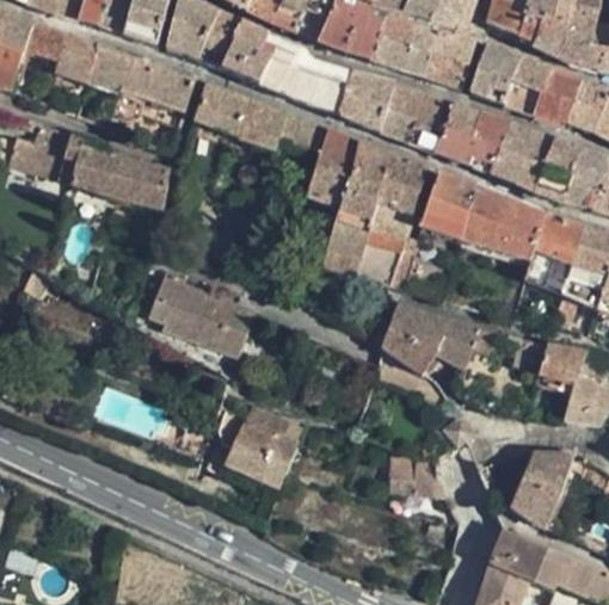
[(28,0),(26,4),(54,14),(57,0),(28,0)]
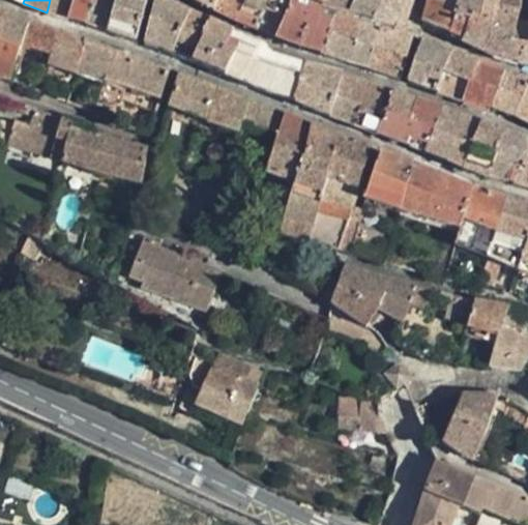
[(50,0),(47,12),(66,18),(71,0),(50,0)]
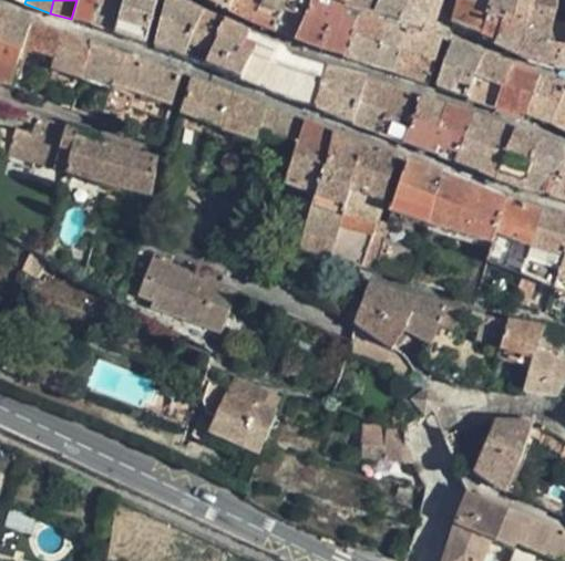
[(76,0),(71,19),(91,26),(99,0),(76,0)]
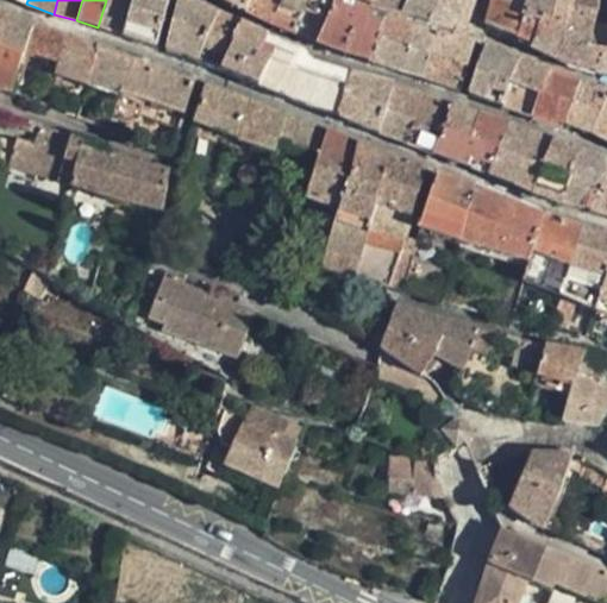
[(106,0),(98,27),(123,36),(132,0),(106,0)]
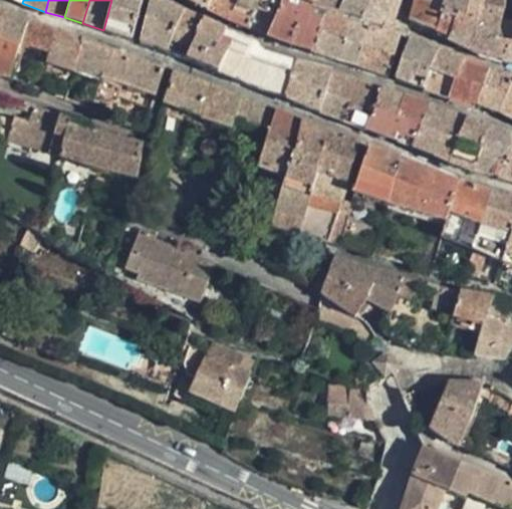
[(111,0),(103,30),(131,39),(141,0),(111,0)]
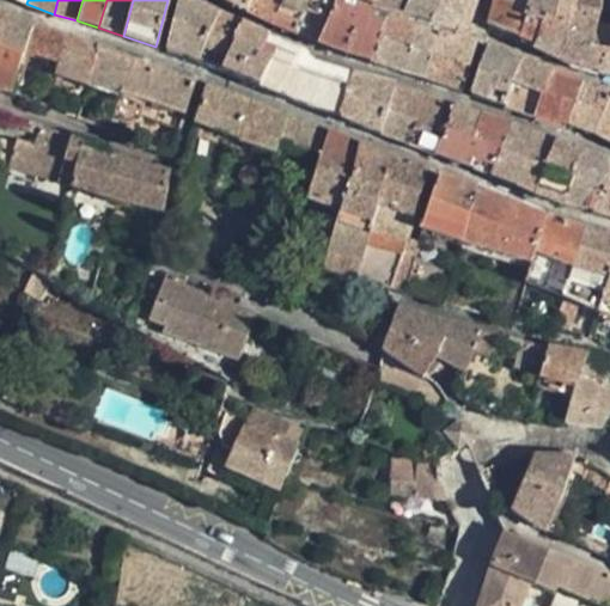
[(177,0),(165,49),(199,60),(219,12),(218,12),(193,0),(177,0)]
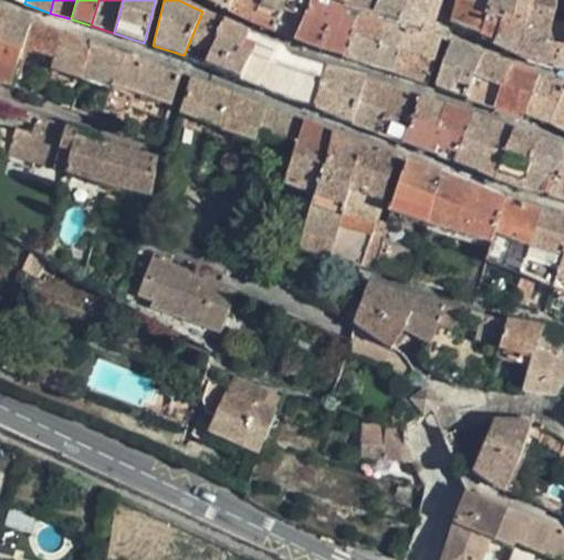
[(204,0),(227,10),(231,0),(204,0)]
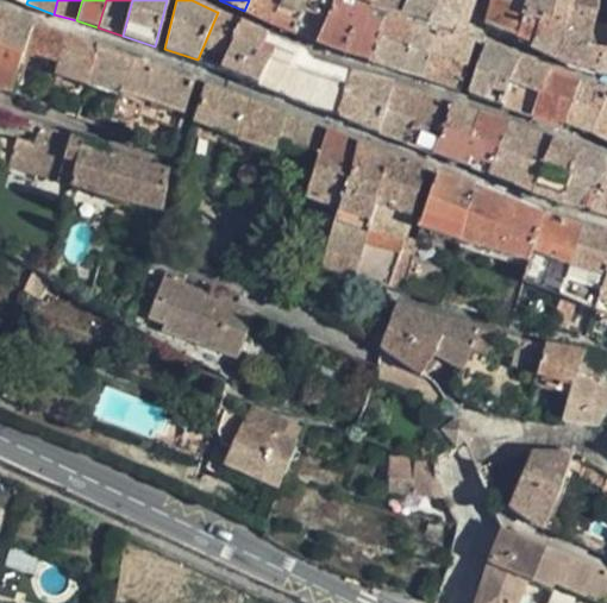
[(249,0),(244,11),(269,20),(279,0),(249,0)]
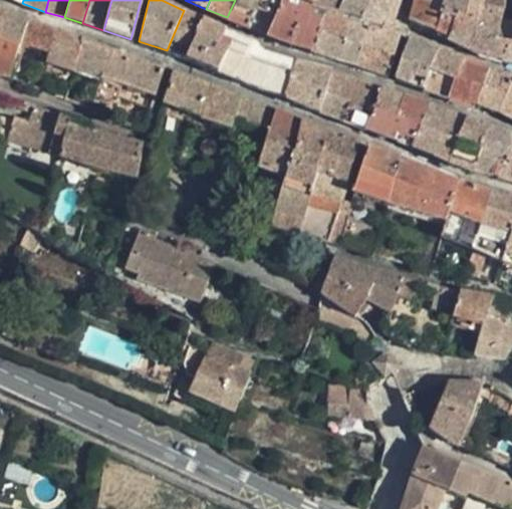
[(235,0),(227,17),(234,21),(247,26),(257,0),(235,0)]
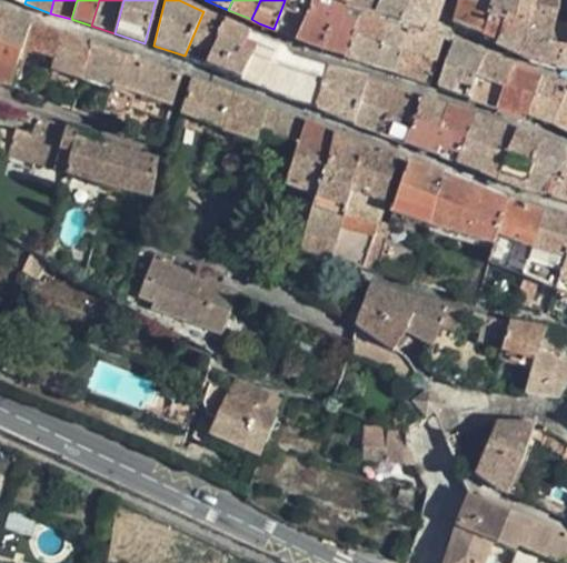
[(285,0),(274,29),(295,38),(310,0),(285,0)]
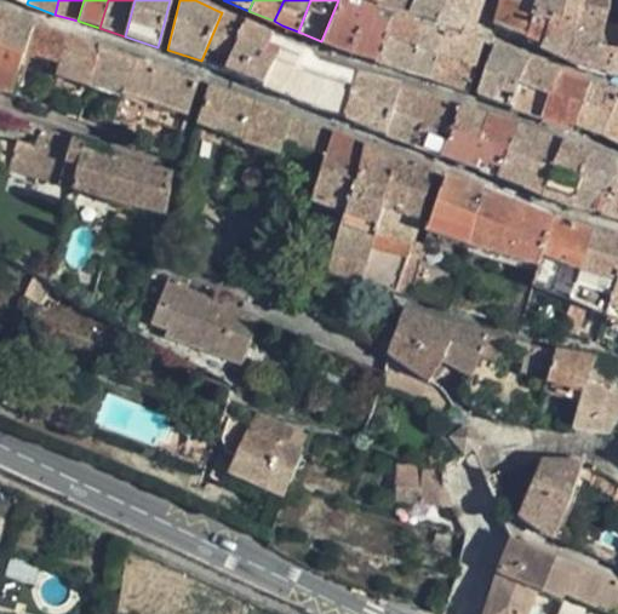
[(338,0),(321,41),(327,44),(362,56),(377,61),(393,10),(375,4),(365,0),(338,0)]
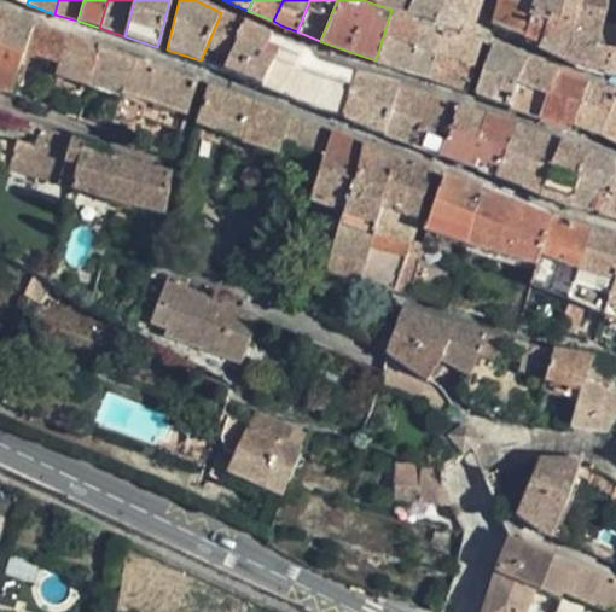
[(375,0),(373,4),(391,10),(406,13),(411,0),(375,0)]
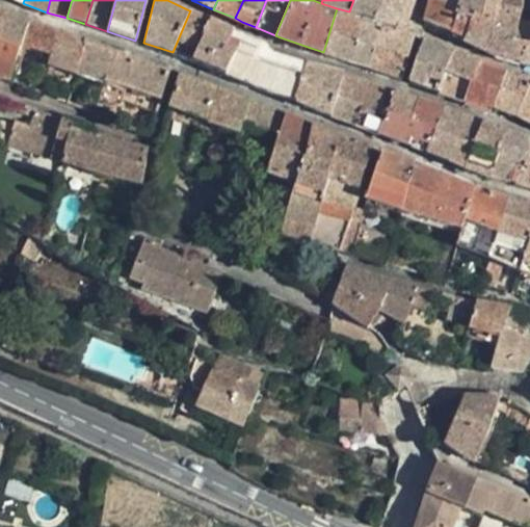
[(353,0),(349,11),(364,17),(375,20),(382,0),(353,0)]
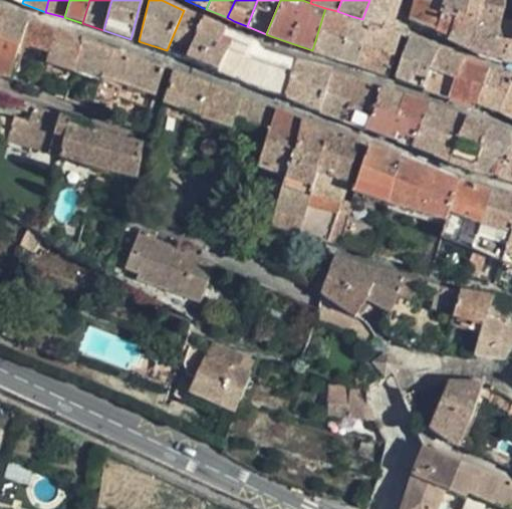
[(369,0),(362,19),(369,22),(388,27),(397,0),(369,0)]
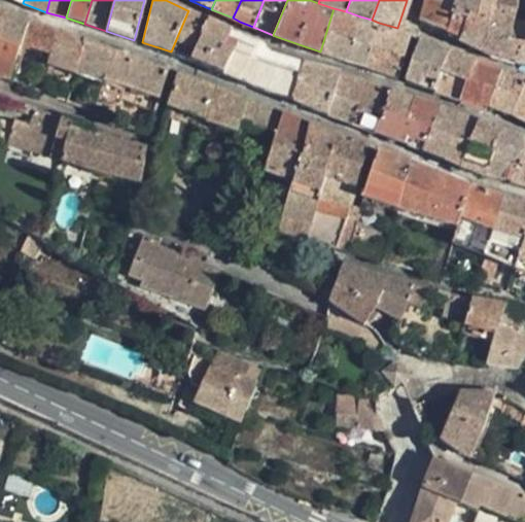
[(424,0),(418,20),(445,30),(451,13),(455,0),(424,0)]
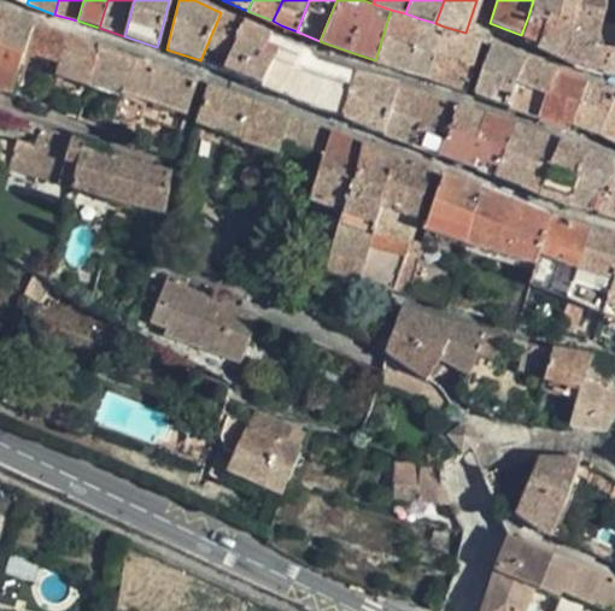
[(536,45),(563,59),(570,42),(575,7),(577,0),(533,0),(528,16),(545,18),(537,41),(536,45)]
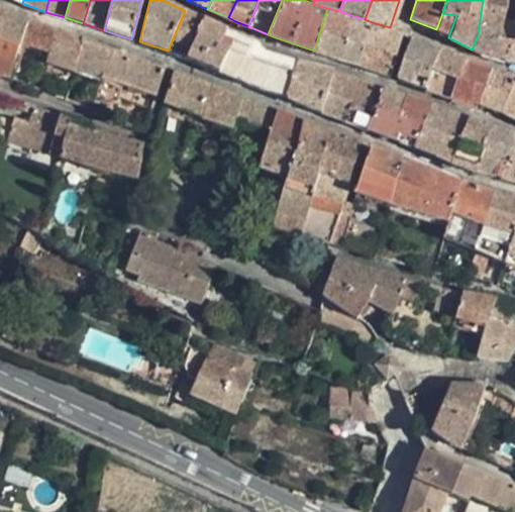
[(483,0),(482,6),(505,12),(506,0),(483,0)]
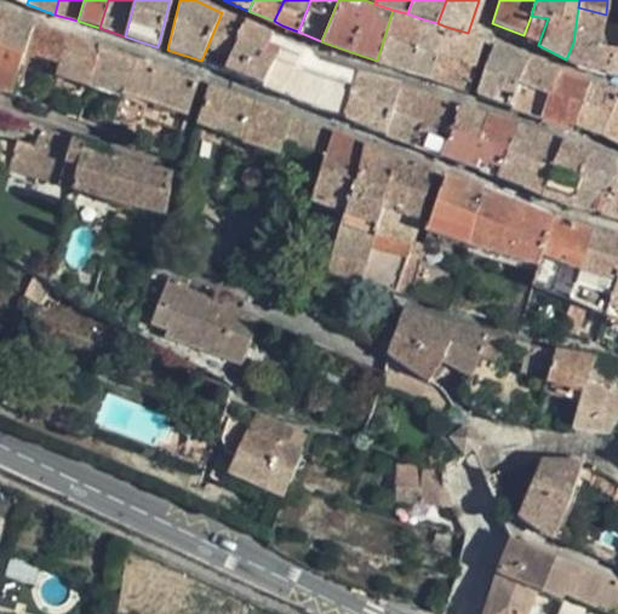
[(0,90),(12,92),(24,53),(27,46),(58,56),(66,32),(33,22),(0,5),(0,90)]
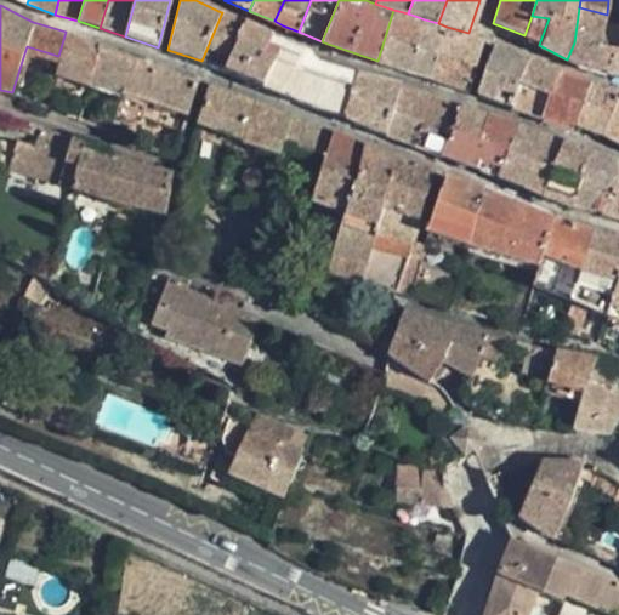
[(606,21),(607,15),(579,7),(574,43),(567,60),(573,62),(578,63),(584,45),(600,47),(606,21)]
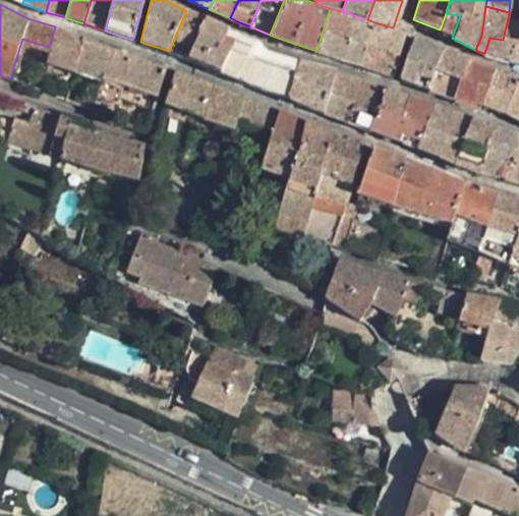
[(330,8),(316,51),(343,60),(356,16),(342,11),(330,8)]
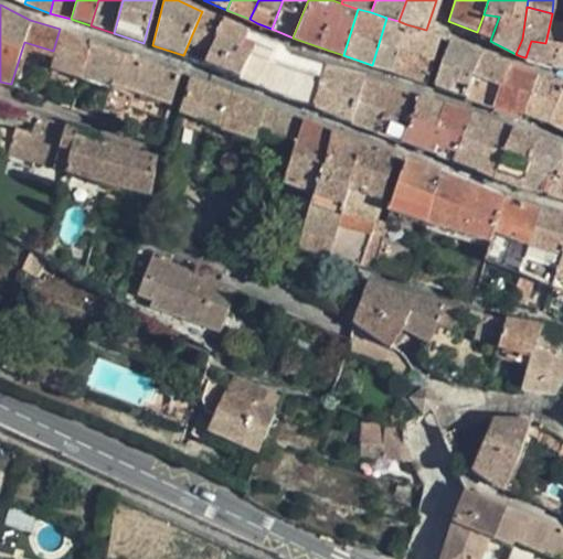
[(183,55),(204,63),(212,43),(222,20),(202,11),(183,55)]
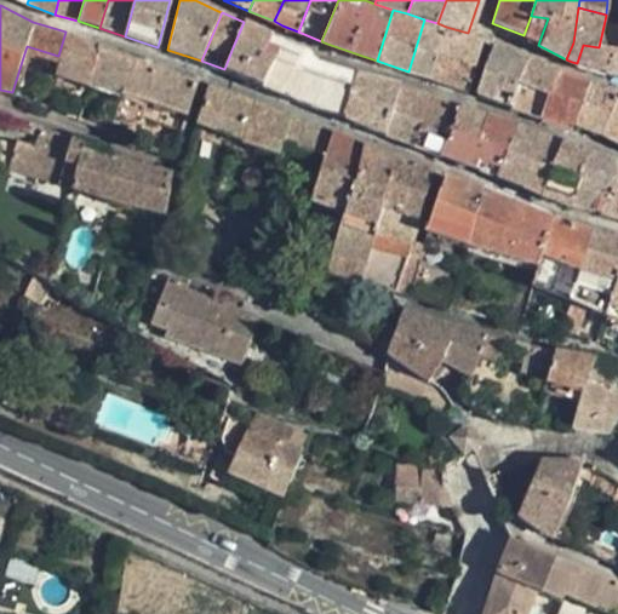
[(524,35),(539,41),(548,18),(531,16),(524,35)]
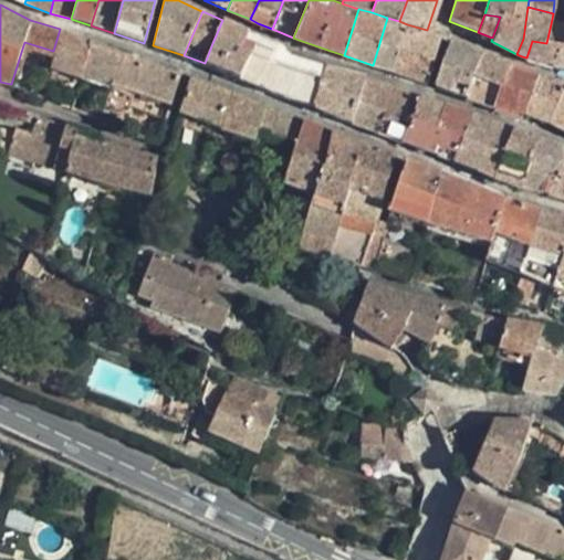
[(387,18),(373,65),(384,69),(392,71),(407,24),(399,21),(387,18)]
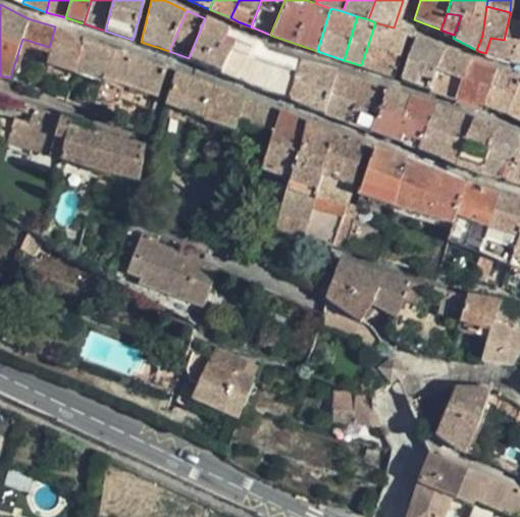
[(519,19),(509,17),(504,40),(514,41),(519,41),(519,19)]
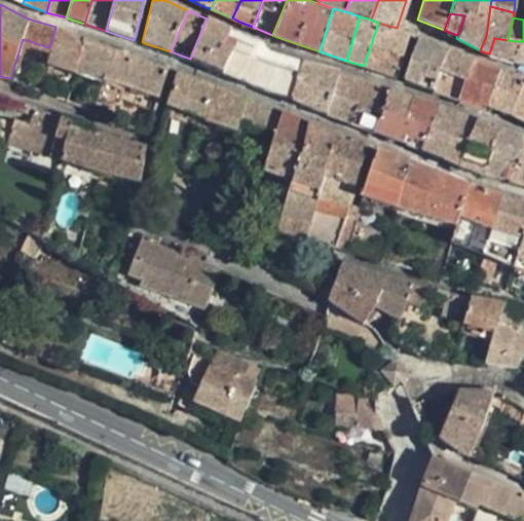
[(209,44),(201,64),(223,73),(231,49),(223,46),(230,30),(207,19),(197,40),(209,44)]
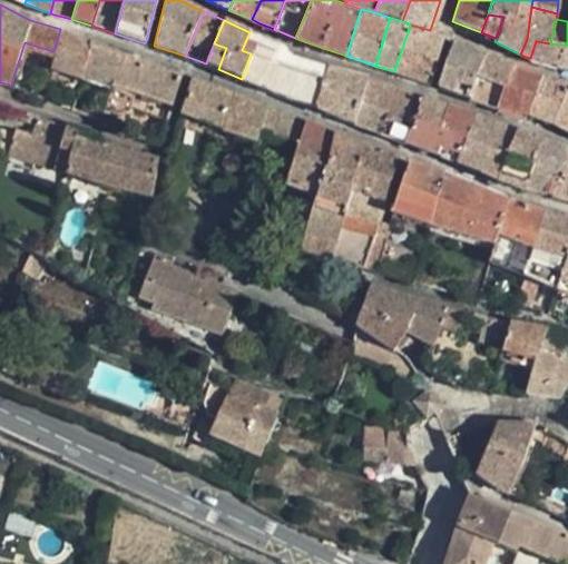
[(410,25),(394,71),(429,82),(443,35),(430,30),(410,25)]
